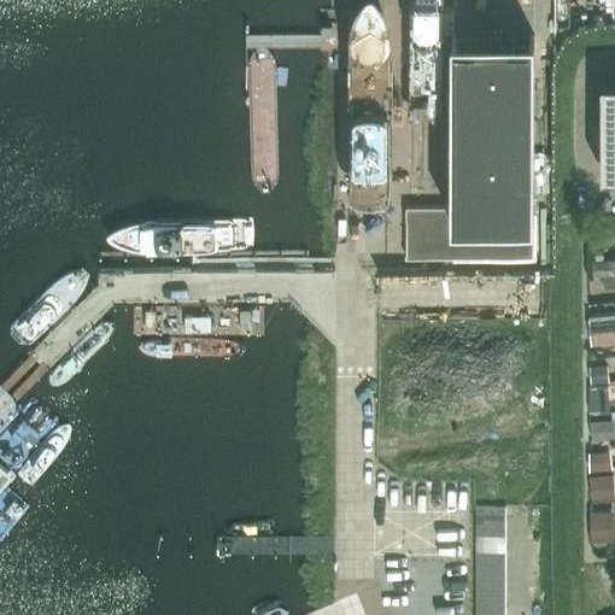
[(531,259),(531,37),(449,37),(449,209),(403,208),(403,259),(531,259)]
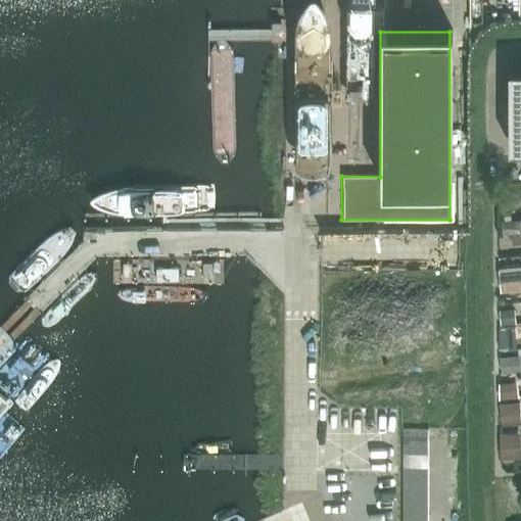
[(363,60),(376,59),(375,37),(362,37),(363,60)]
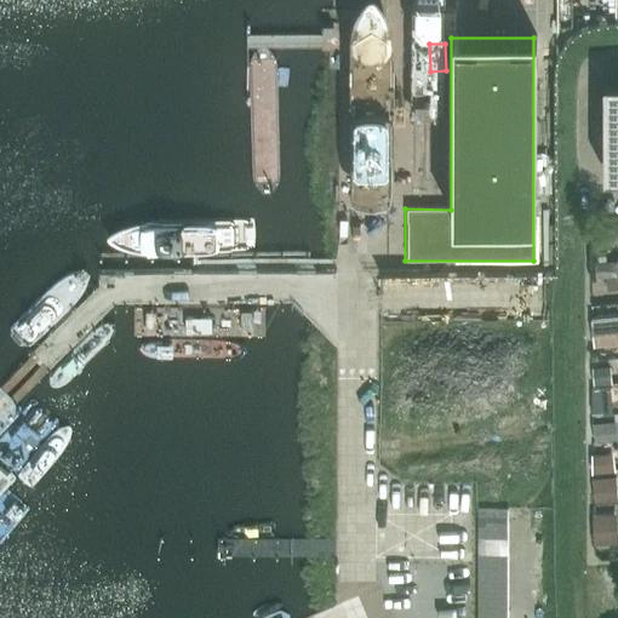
[(376,138),(396,137),(394,72),(373,72),(376,138)]
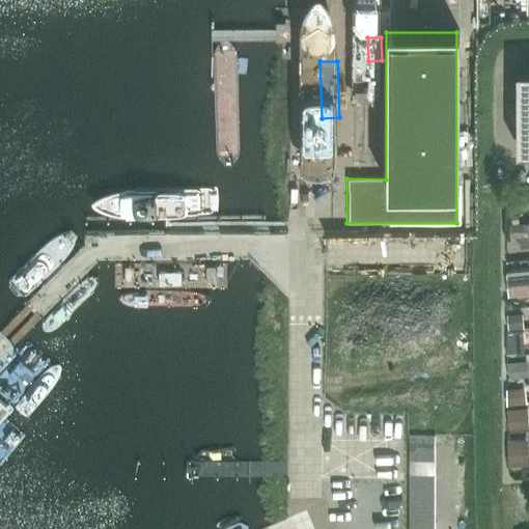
[(528,68),(517,70),(517,150),(528,149),(528,68)]
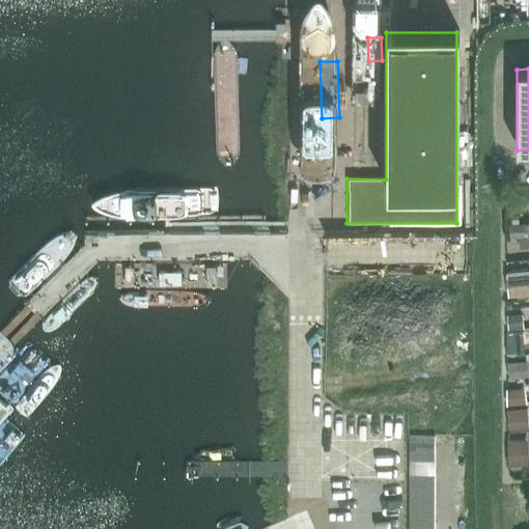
[(507,227),(506,227),(508,240),(525,238),(524,225),(507,227)]
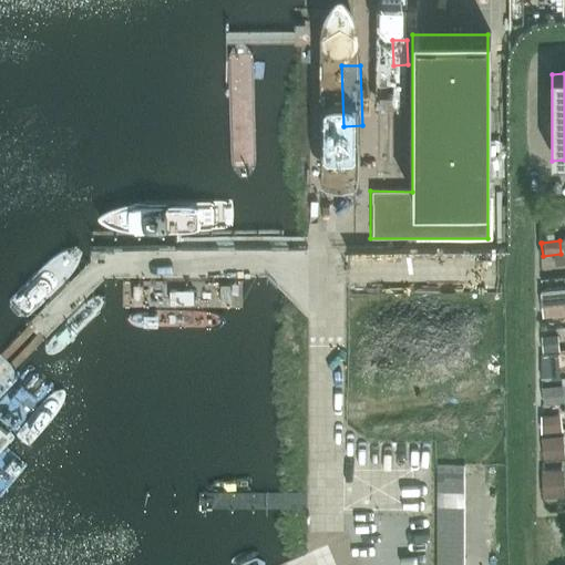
[(564,265),(564,254),(551,256),(553,267),(564,265)]
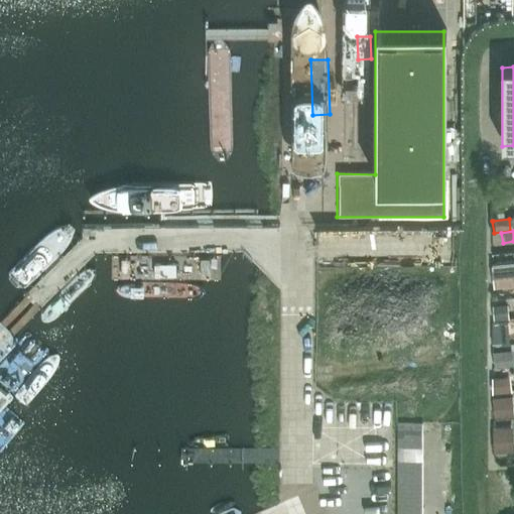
[(513,262),(491,265),(491,277),(491,278),(499,277),(504,276),(513,274),(513,262)]
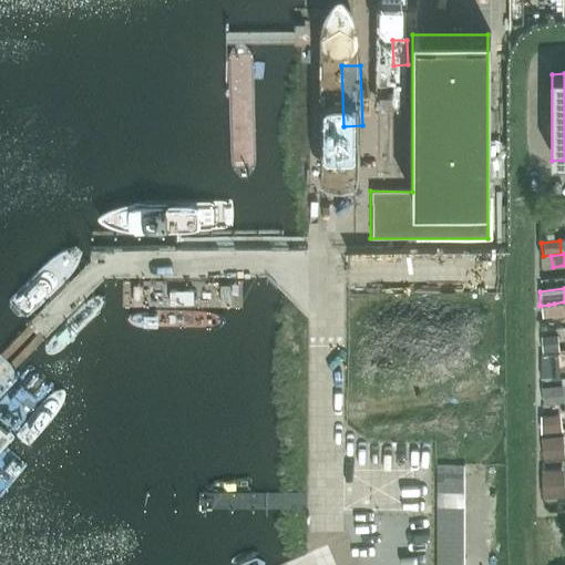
[(564,302),(540,306),(541,317),(564,314),(564,302)]
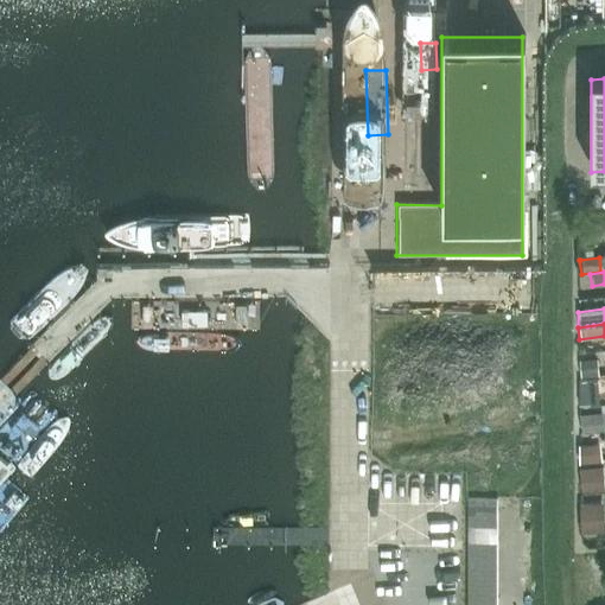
[(577,362),(578,381),(596,379),(594,360),(577,362)]
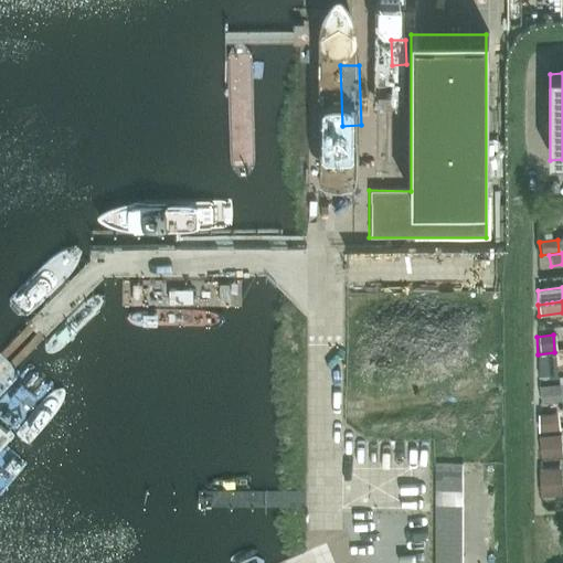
[(555,353),(537,354),(537,380),(555,379),(555,353)]
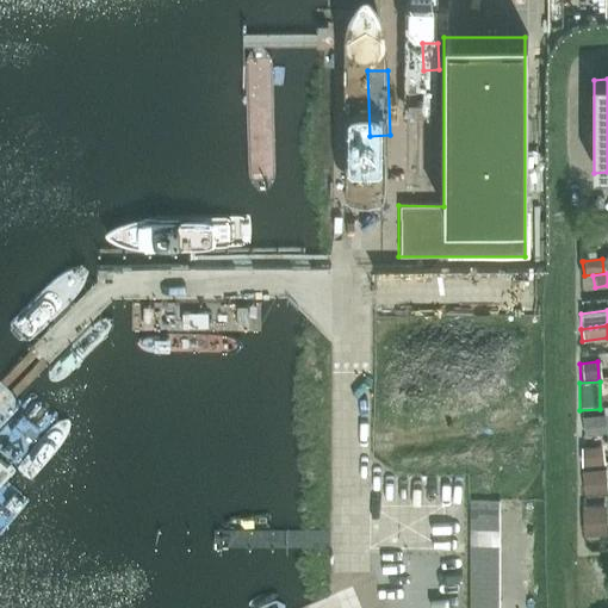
[(603,416),(581,419),(582,438),(582,439),(606,436),(606,435),(603,416)]
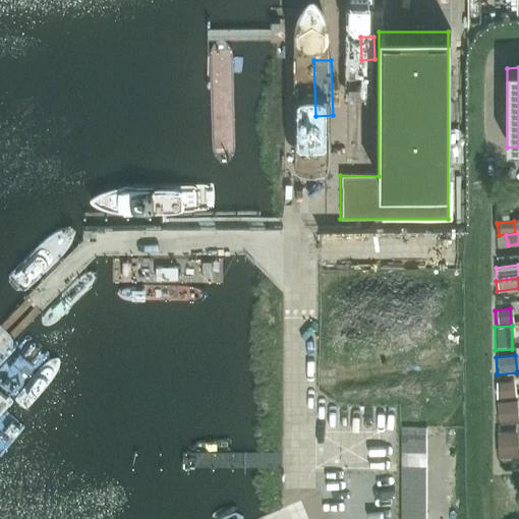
[(512,382),(495,384),(495,387),(495,399),(495,400),(515,398),(513,382),(512,382)]
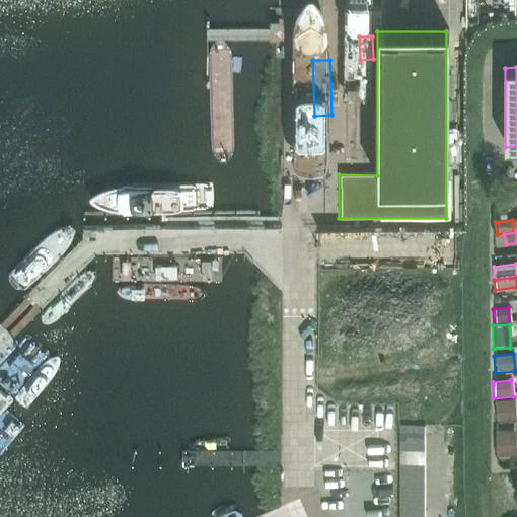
[(513,400),(493,402),(493,405),(495,424),(515,422),(515,420),(513,400)]
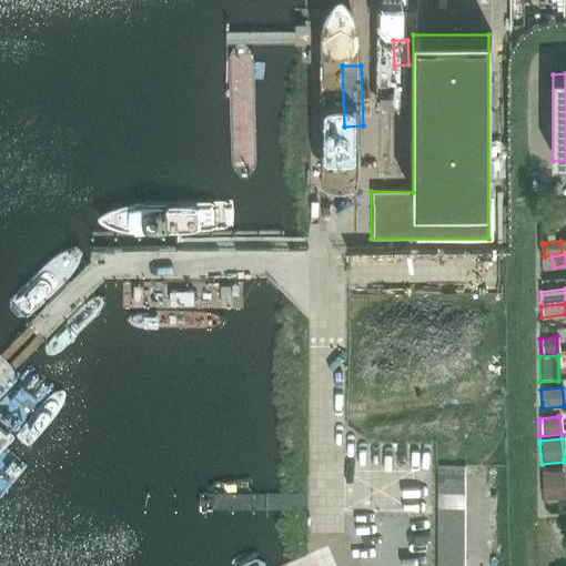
[(435,482),(463,482),(463,467),(435,468),(435,482)]
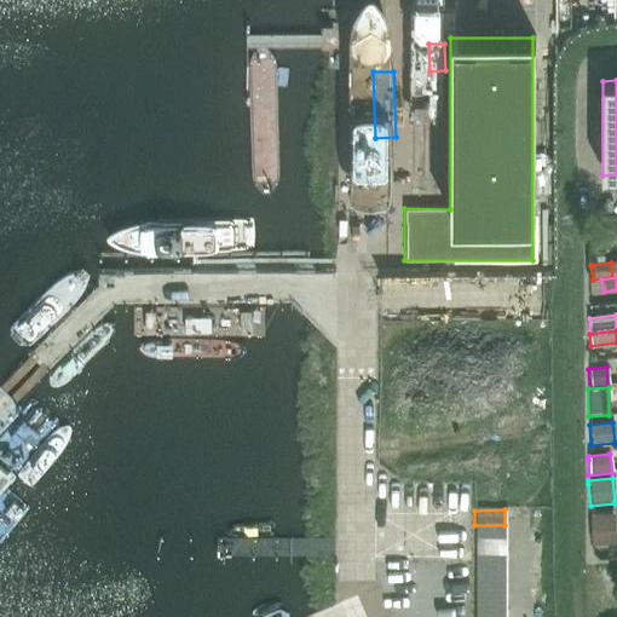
[(612,514),(589,514),(589,515),(589,543),(589,546),(613,546),(612,514)]
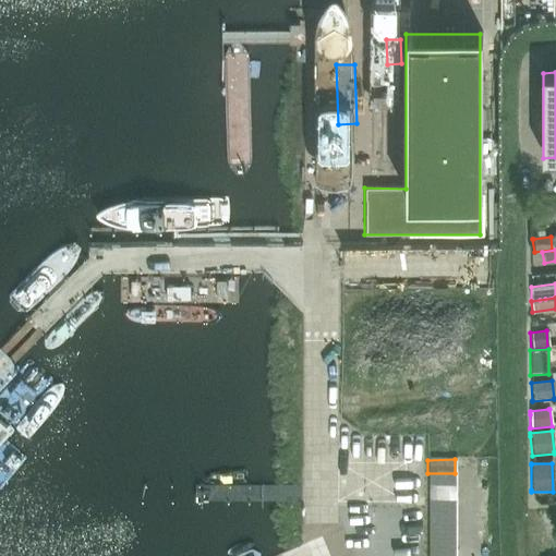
[(427,473),(427,486),(455,486),(455,473),(427,473)]
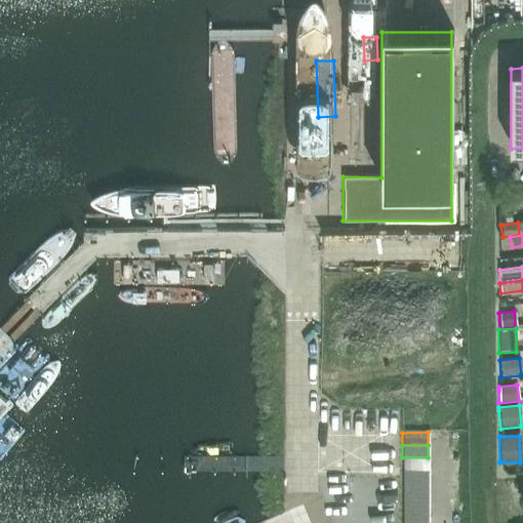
[(402,457),(402,470),(428,470),(428,457),(402,457)]
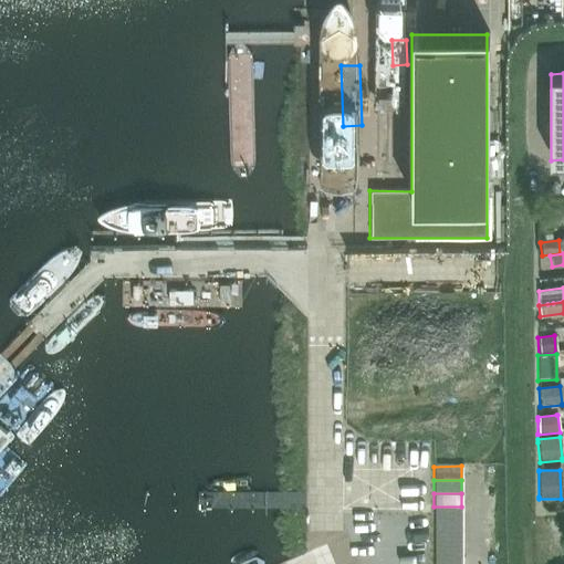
[(461,507),(434,507),(434,521),(461,521),(461,507)]
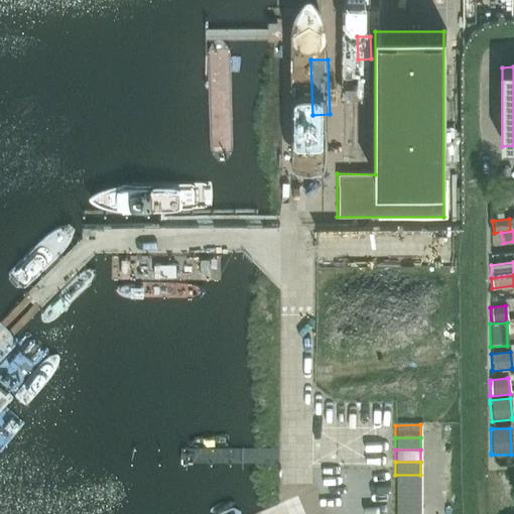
[(420,475),(395,475),(395,487),(420,487),(420,475)]
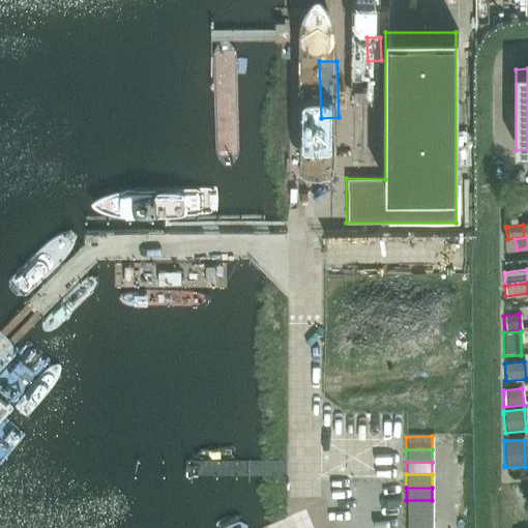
[(406,500),(406,512),(432,512),(432,500),(406,500)]
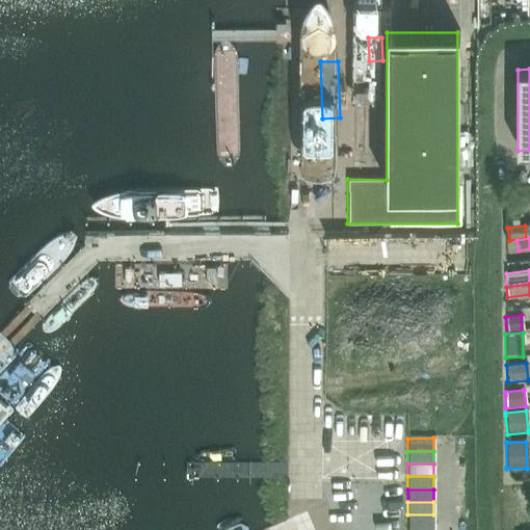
[(407,514),(407,527),(433,527),(433,514),(407,514)]
